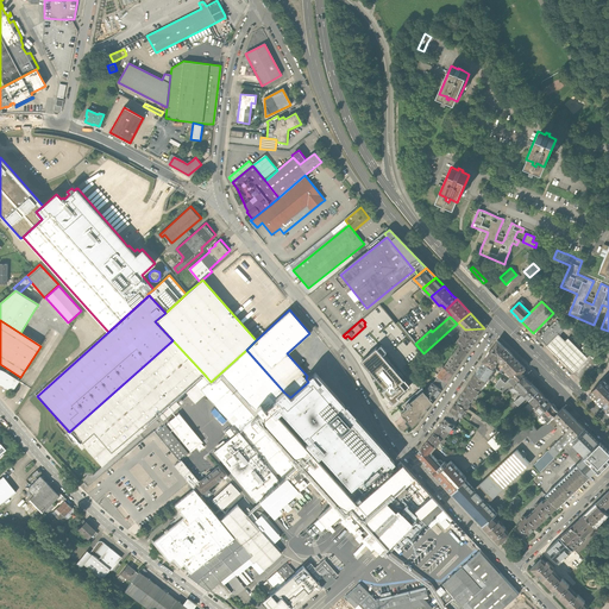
[(559,336),(562,333),(565,330),(557,320),(539,338),(547,347),(554,340),(559,336)]
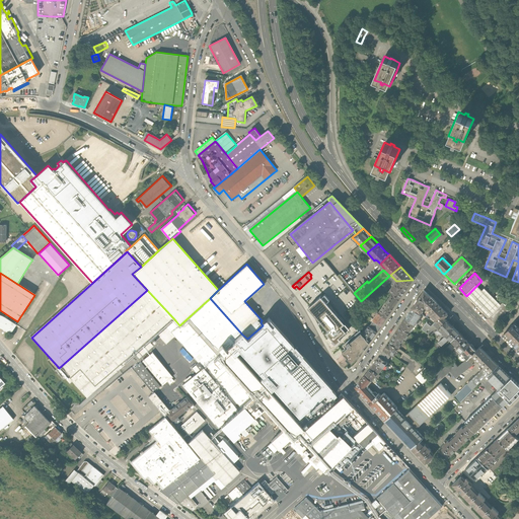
[(400,298),(413,280),(396,281),(389,291),(392,293),(400,298)]
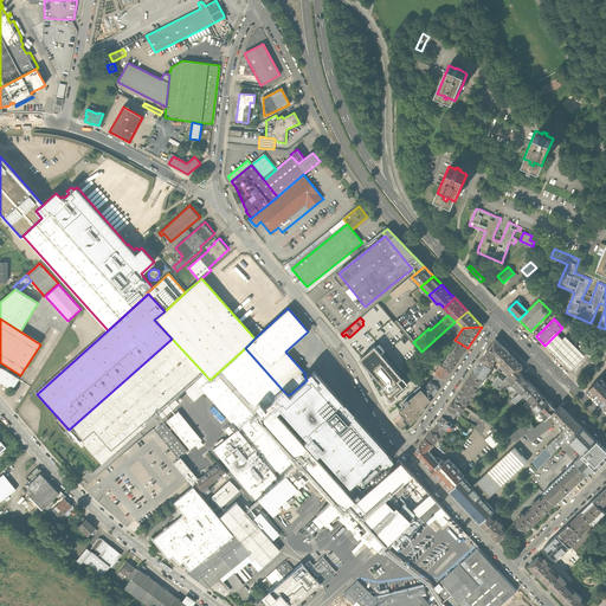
[(412,340),(405,333),(401,336),(404,340),(401,342),(405,347),(412,340)]
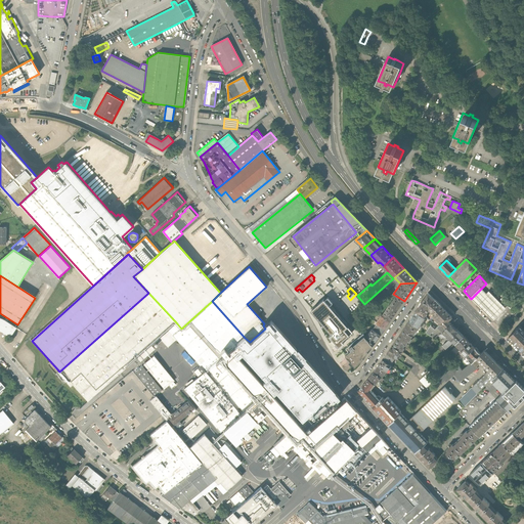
[(484,292),(481,289),(477,293),(471,299),(474,301),(493,321),(494,319),(499,314),(505,310),(506,309),(488,292),(487,293),(486,294),(484,292)]
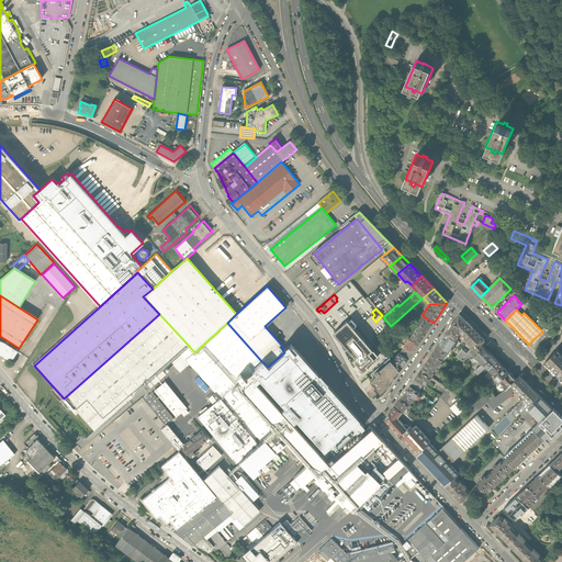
[(190,347),(159,314),(64,398),(62,401),(76,417),(78,415),(93,433),(147,385),(150,389),(167,375),(163,371),(171,363),(190,347)]
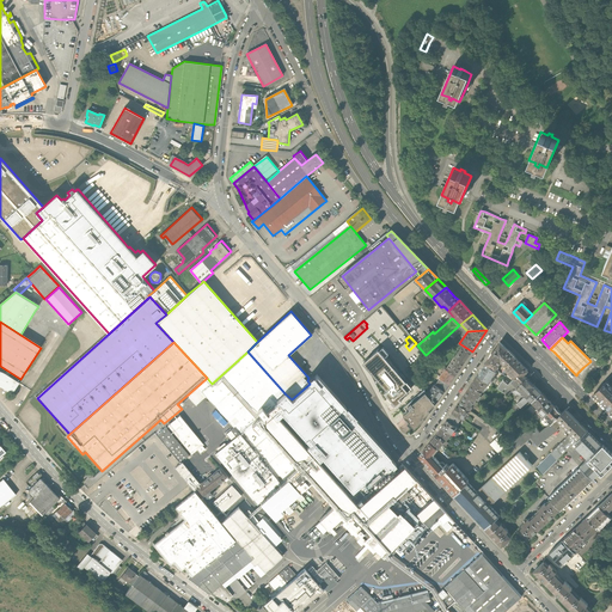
[(500,342),(485,363),(496,371),(501,362),(500,342)]
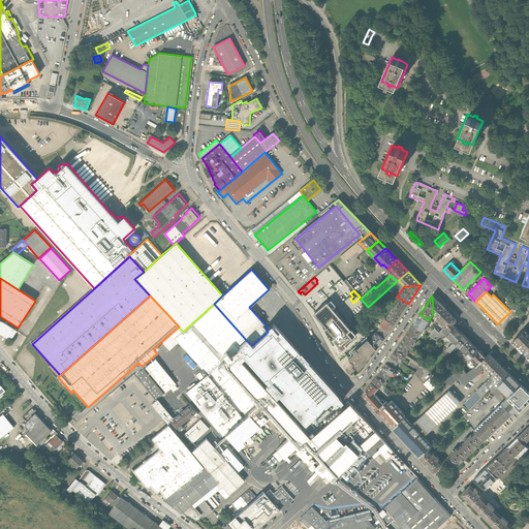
[(440,328),(447,335),(455,327),(453,323),(455,322),(456,320),(447,312),(443,307),(432,296),(433,313),(435,315),(434,316),(442,325),(440,328)]
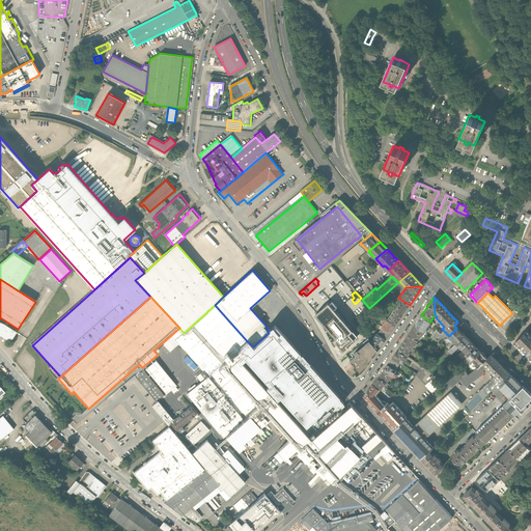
[(401,300),(395,309),(402,314),(410,305),(401,300)]
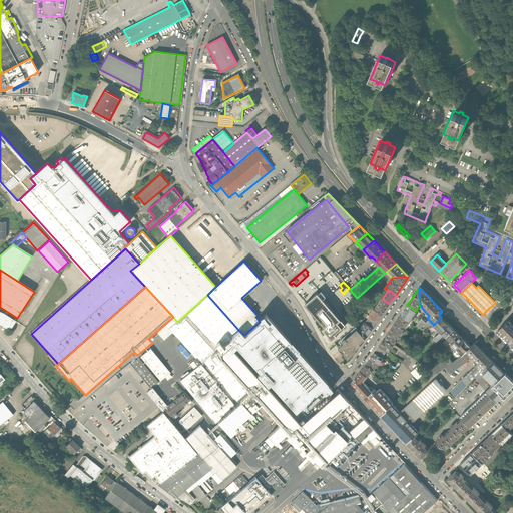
[(492,292),(490,294),(499,303),(502,301),(503,299),(494,290),(492,292)]
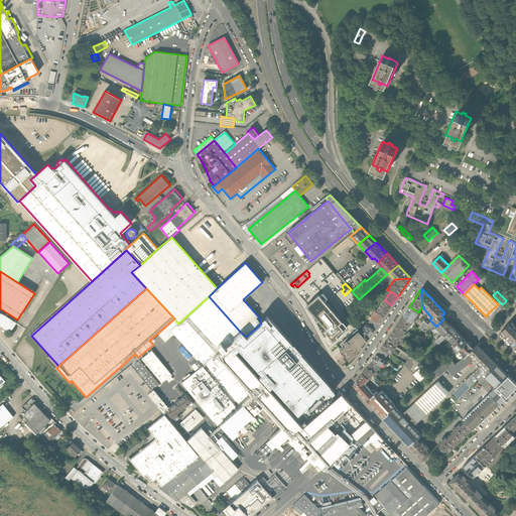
[(348,328),(319,294),(306,305),(327,330),(325,332),(334,342),(339,338),(337,336),(348,328)]
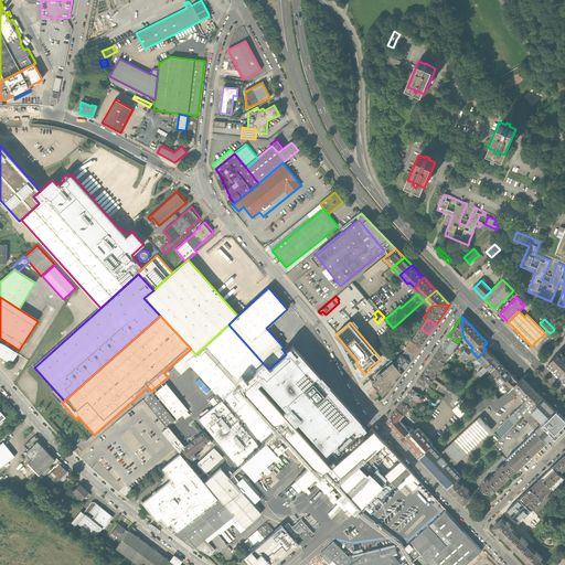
[(195,354),(187,362),(191,366),(215,395),(220,401),(237,386),(256,370),(264,364),(228,324),(195,354)]
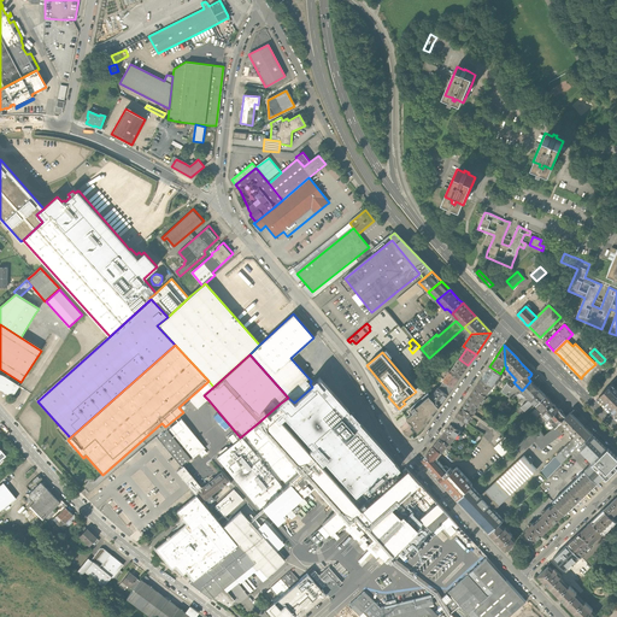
[(459,378),(468,365),(459,359),(450,372),(459,378)]
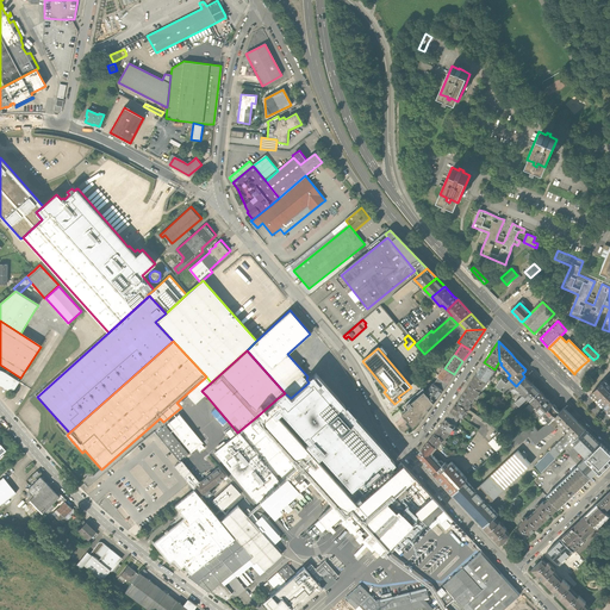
[(487,381),(495,369),(484,362),(477,374),(487,381)]
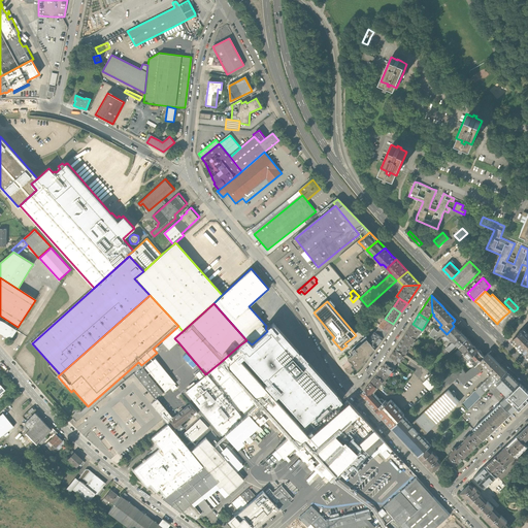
[(388,331),(393,324),(385,319),(380,326),(388,331)]
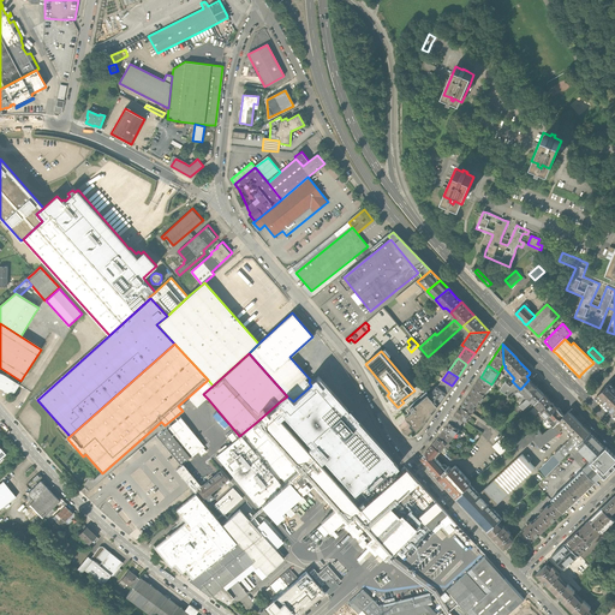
[(0,388),(1,388),(3,389),(12,395),(18,384),(4,376),(0,374),(0,388)]
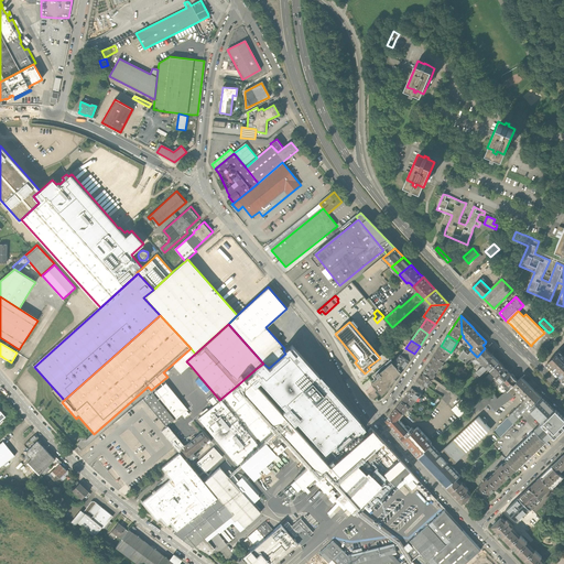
[(296,422),(324,453),(336,443),(340,447),(355,435),(350,430),(353,427),(357,433),(365,426),(296,351),(295,353),(289,345),(284,348),(283,350),(285,354),(269,368),(263,364),(256,369),(260,376),(253,381),(257,384),(261,380),(284,408),(281,410),(294,424),(296,422)]
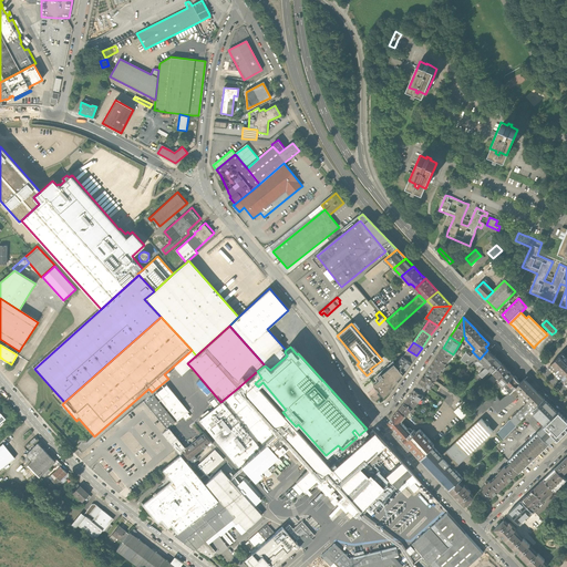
[(443,348),(436,357),(446,363),(453,354),(443,348)]
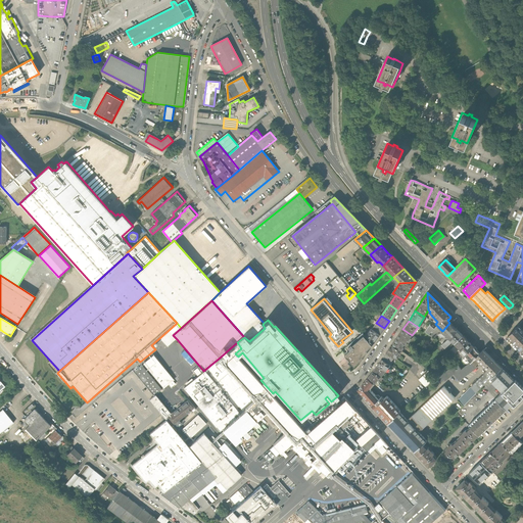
[(177,323),(159,338),(168,347),(177,339),(173,335),(181,328),(177,323)]
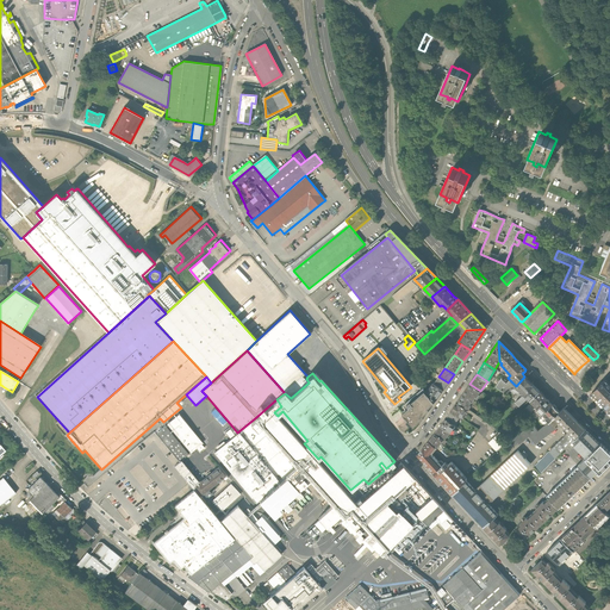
[(443,390),(448,383),(439,377),(434,384),(443,390)]
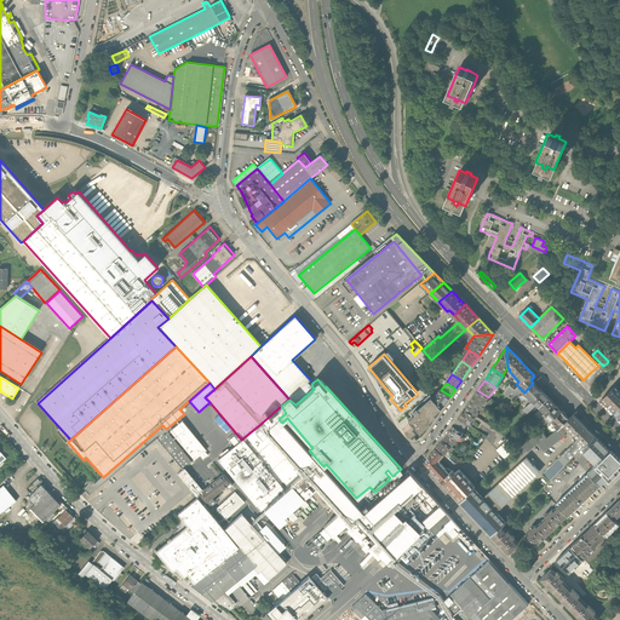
[(520,396),(528,405),(543,391),(538,388),(533,383),(524,392),(520,396)]
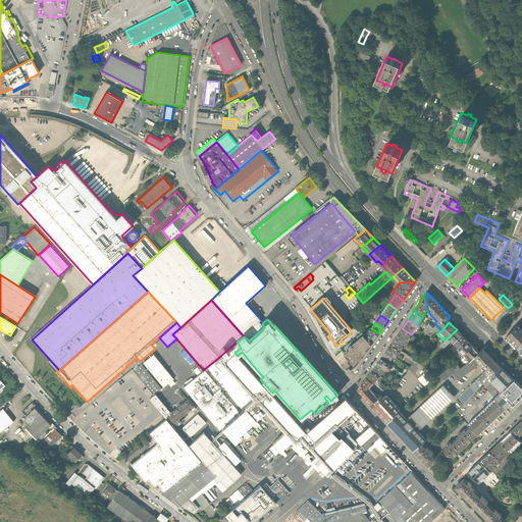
[(521,351),(521,329),(517,325),(507,335),(515,345),(521,351)]
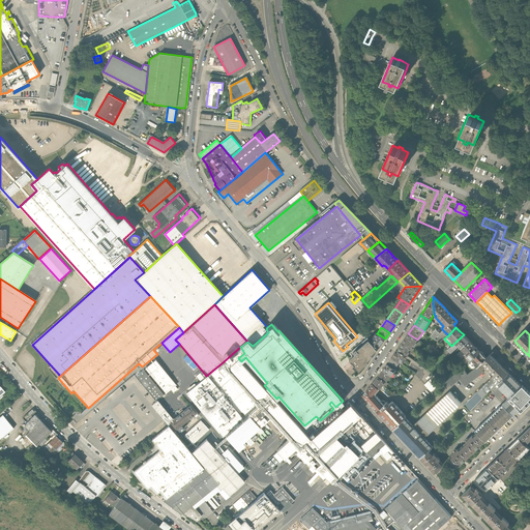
[(379,348),(385,339),(377,333),(371,342),(379,347),(379,348)]
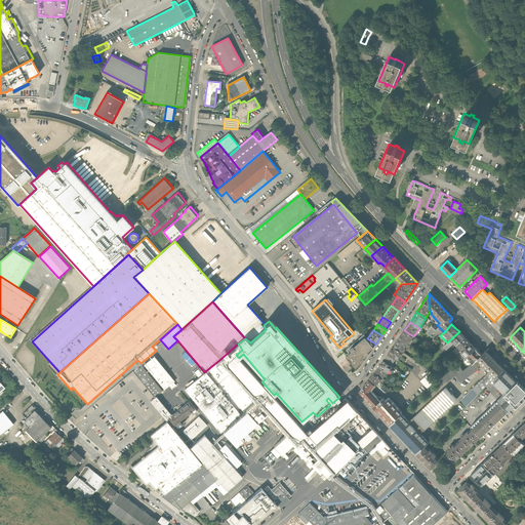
[(408,346),(413,336),(404,330),(398,338),(408,346)]
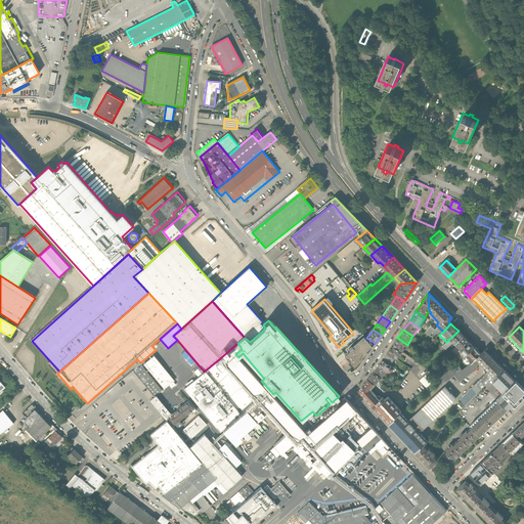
[(455,344),(464,336),(460,332),(459,331),(446,342),(443,346),(445,349),(453,342),(455,344)]
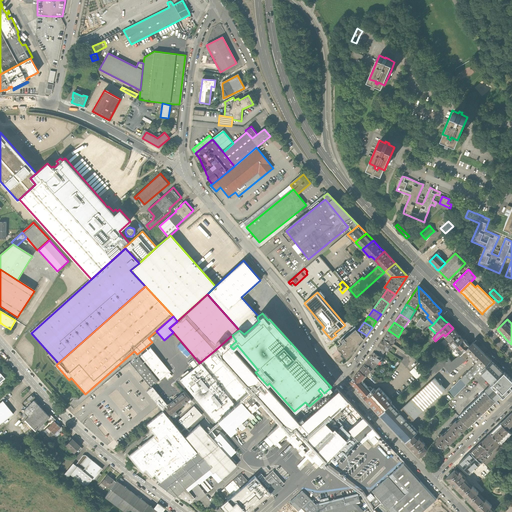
[(364,337),(366,335),(358,330),(356,328),(355,326),(338,341),(341,344),(338,347),(347,358),(356,350),(355,349),(360,344),(359,343),(365,338),(364,337)]
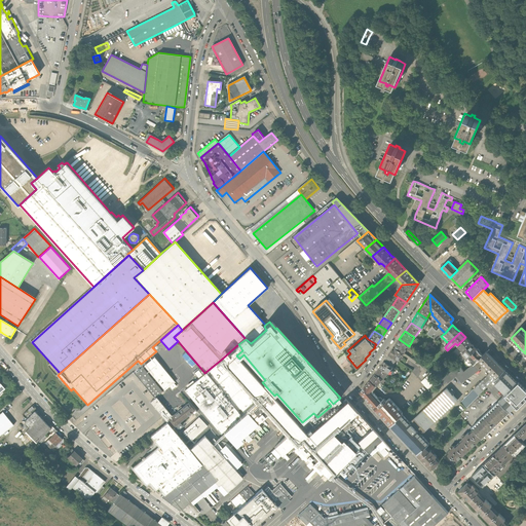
[(454,358),(463,351),(472,343),(471,342),(465,337),(457,345),(458,346),(451,353),(454,358)]
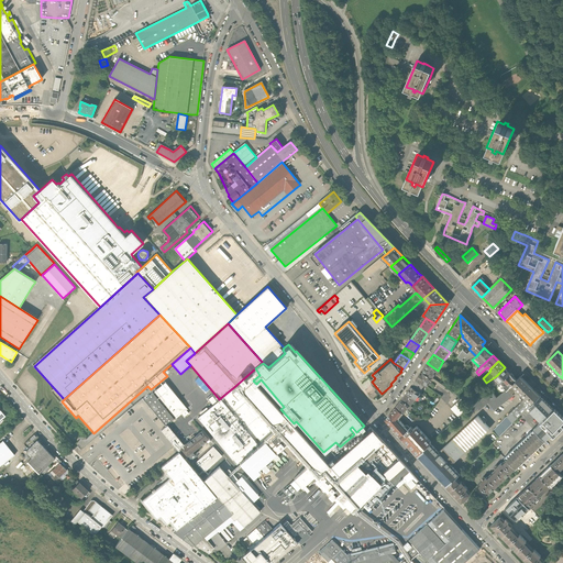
[(427,363),(421,372),(432,378),(438,371),(427,363)]
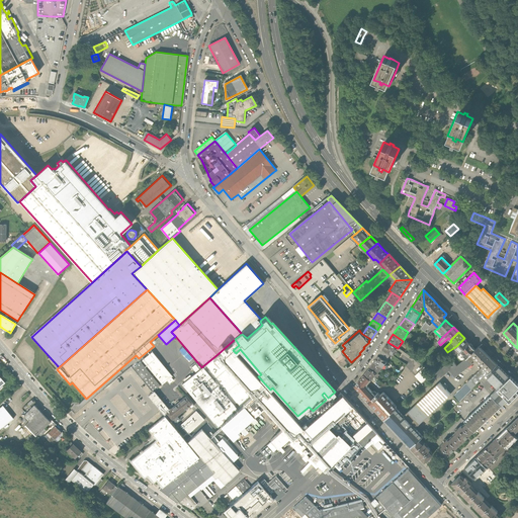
[(460,352),(469,343),(468,342),(464,338),(456,346),(458,348),(450,353),(453,357),(460,352)]
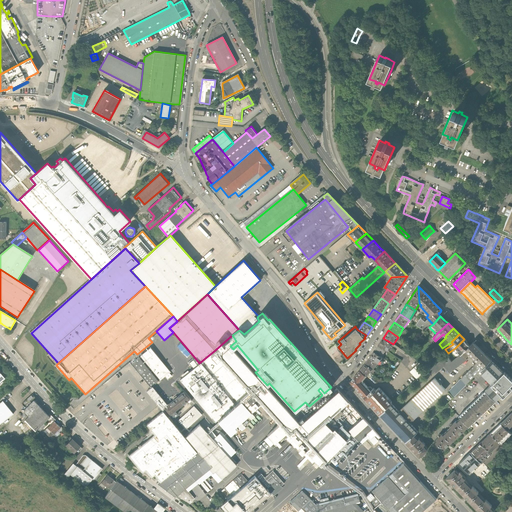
[(250,391),(262,381),(233,349),(230,346),(236,341),(232,335),(215,350),(250,391)]
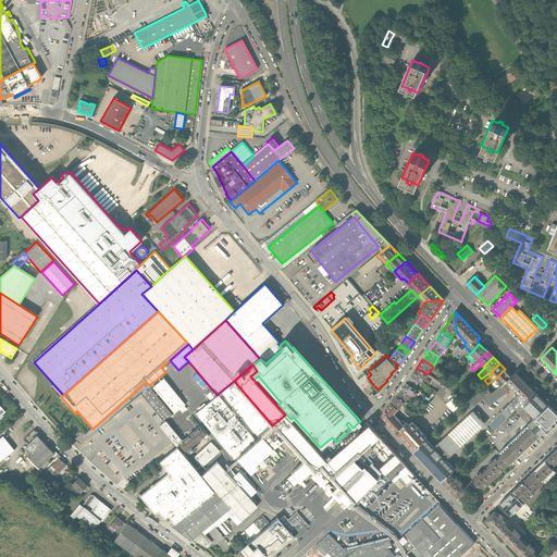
[(417,368),(411,375),(421,382),(428,374),(417,368)]
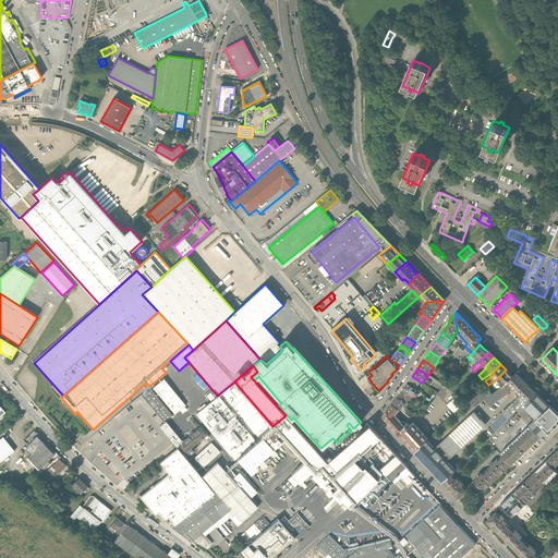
[(507,381),(512,376),(511,376),(506,370),(496,379),(502,386),(507,381)]
